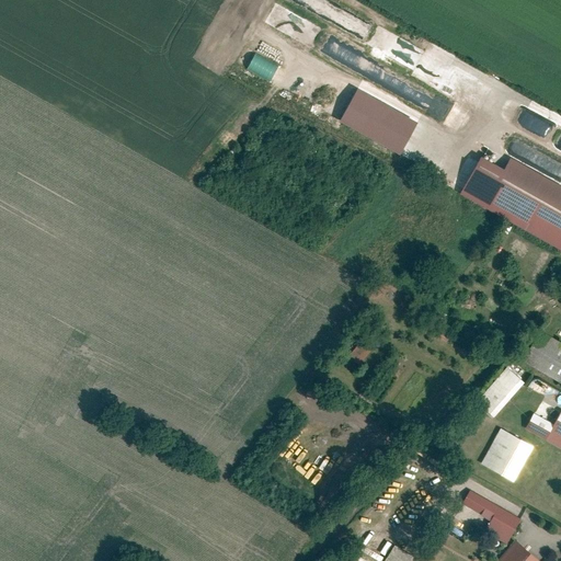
[(256,55),(249,67),(279,86),(287,73),(256,55)]
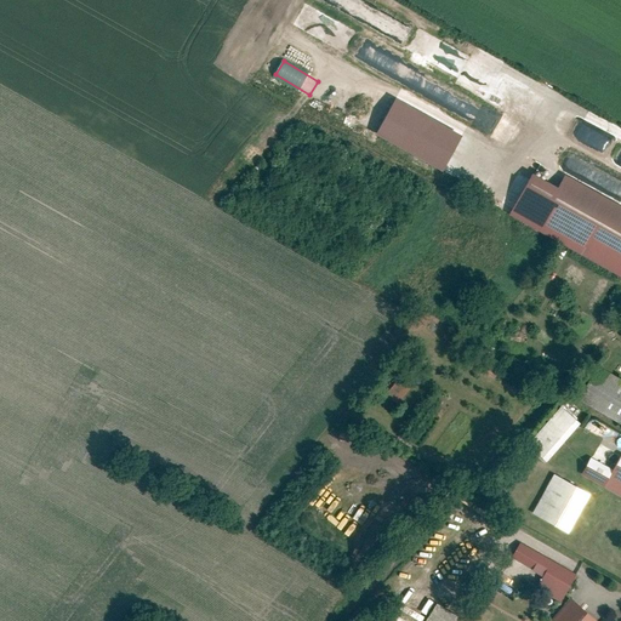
[(398,80),(402,83),(412,67),(409,63),(398,80)]
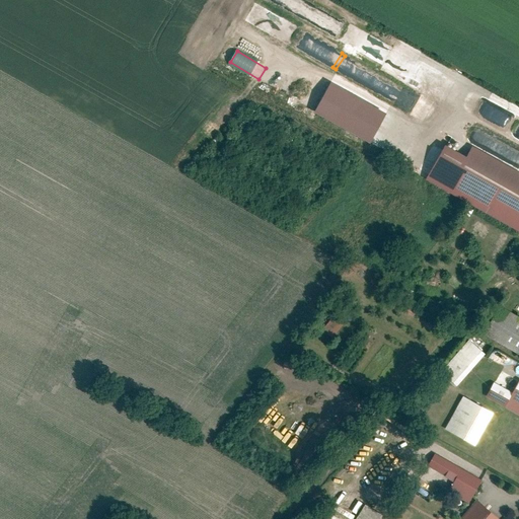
[(342,74),(350,56),(345,54),(337,72),(342,74)]
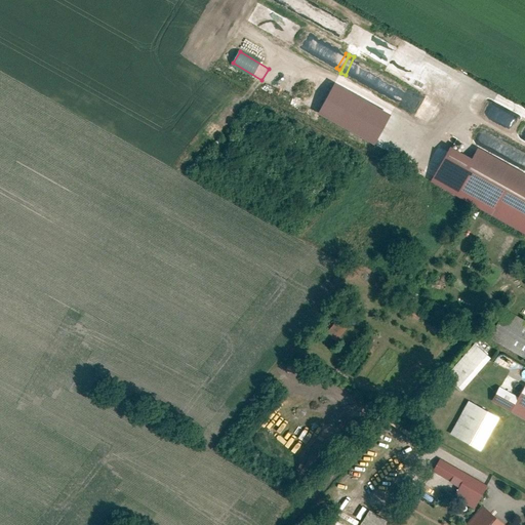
[(524,175),(478,150),(472,161),(449,149),(431,182),(524,232),(524,175)]
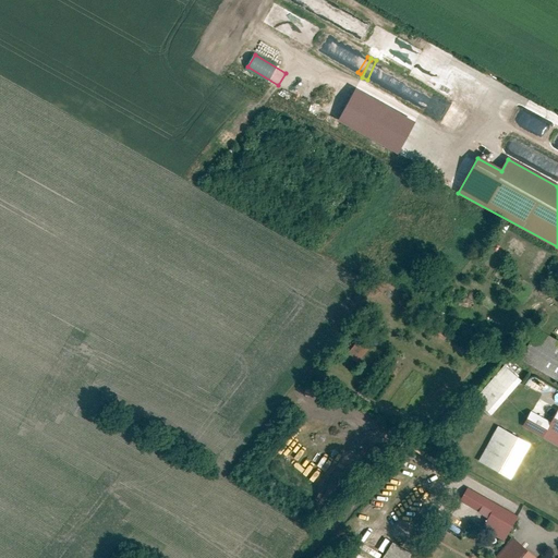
[(436,338),(445,339),(446,331),(437,330),(436,338)]
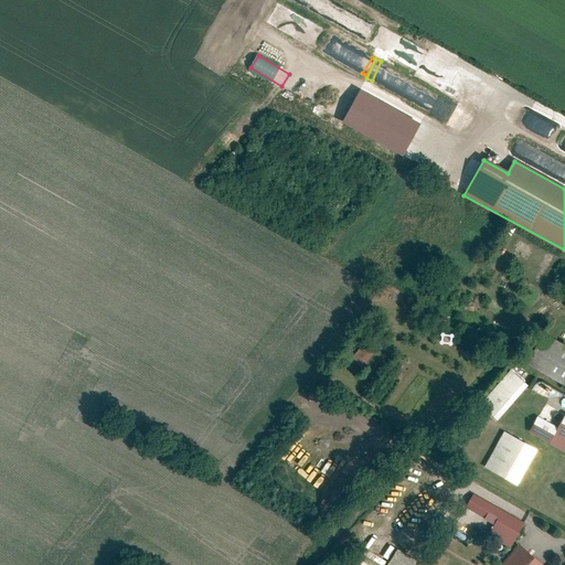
[(564,348),(542,334),(525,363),(564,385),(564,382),(564,348)]
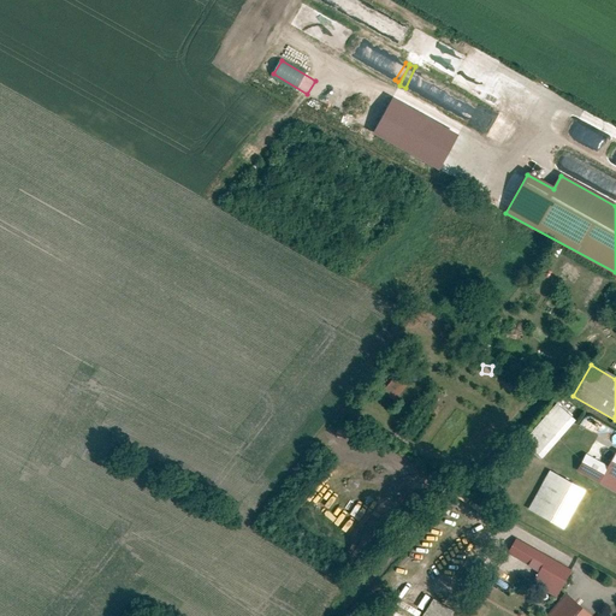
[(395,400),(404,383),(391,375),(383,394),(395,400)]
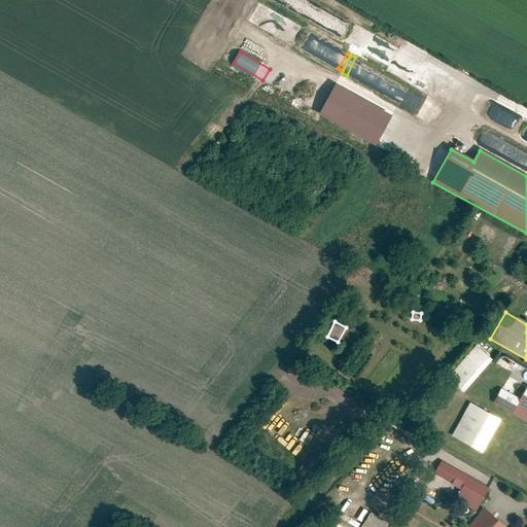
[(448,378),(463,392),(492,360),(477,346),(448,378)]
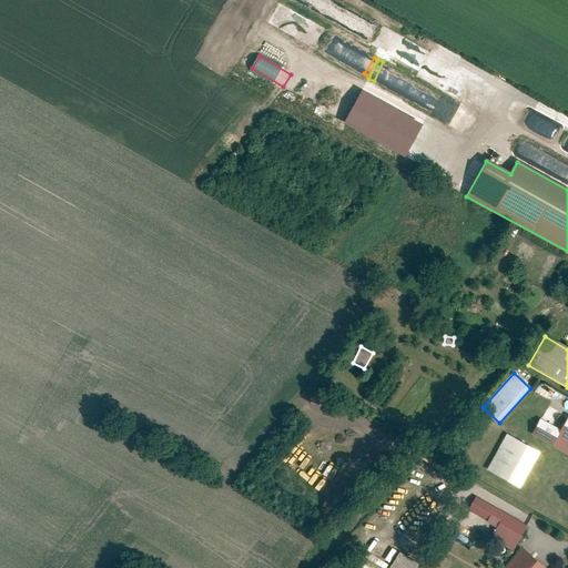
[(567,416),(560,430),(540,419),(533,434),(567,453),(567,416)]
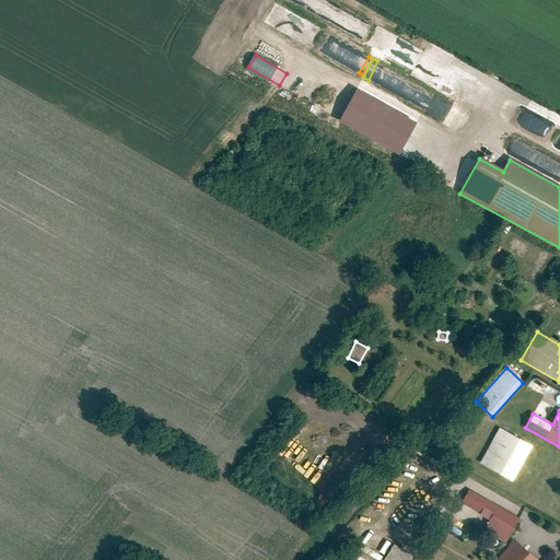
[(500,429),(480,464),(511,481),(531,446),(500,429)]
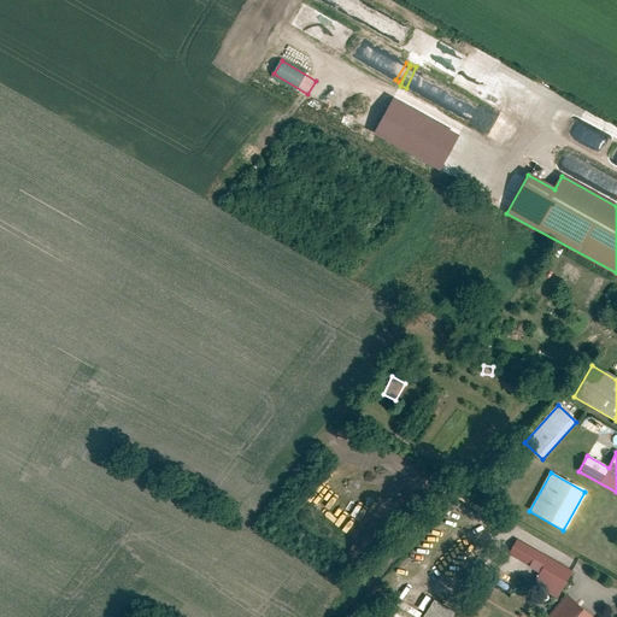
[(533,583),(557,598),(573,571),(518,539),(510,552),(530,565),(530,566),(540,573),(533,583)]
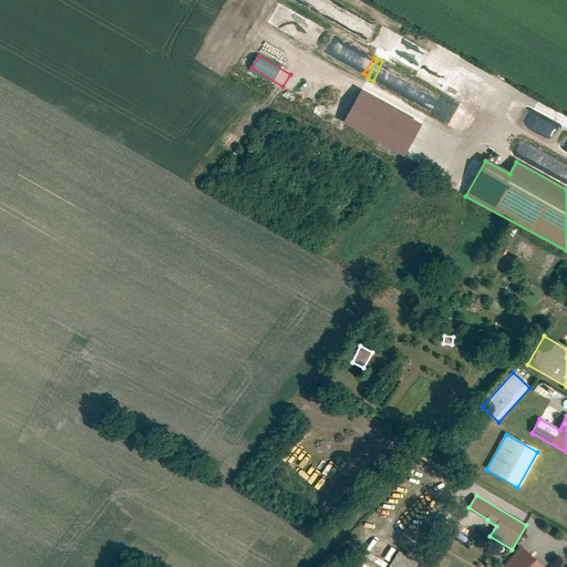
[(543,566),(521,547),(502,566),(543,566)]
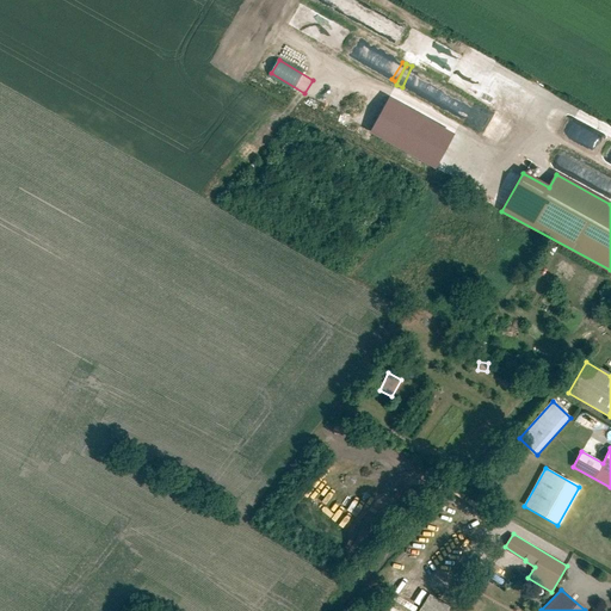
[(430,594),(418,610),(454,610),(455,610),(430,594)]
